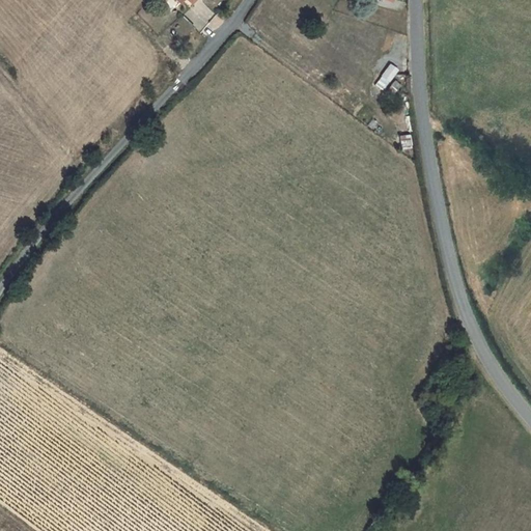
[(194,28),(182,17),(172,27),(185,38),(194,28)]
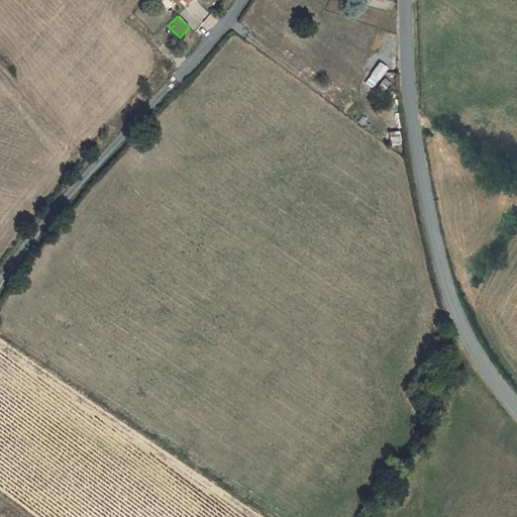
[(378,80),(387,68),(380,63),(371,75),(378,80)]
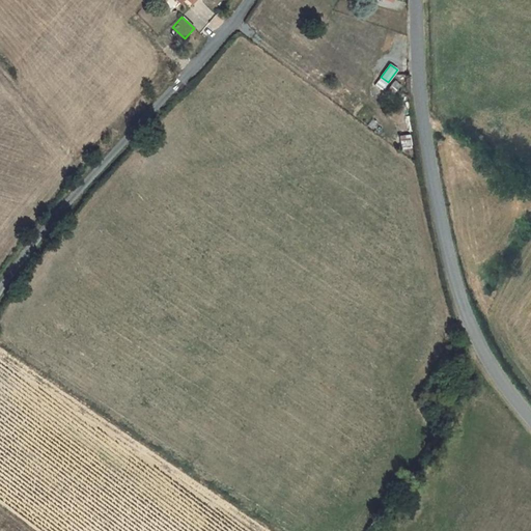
[(383,89),(388,82),(381,77),(375,85),(383,89)]
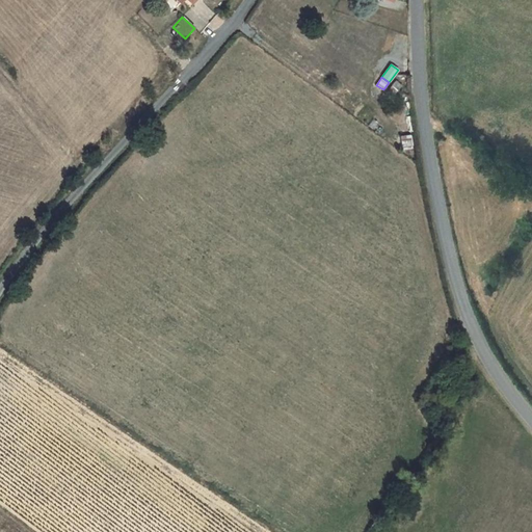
[(486,138),(477,131),(473,137),(482,144),(486,138)]
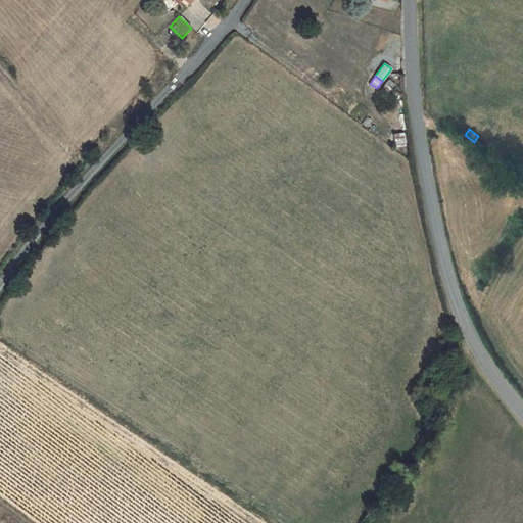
[(405,146),(403,133),(393,135),(395,147),(405,146)]
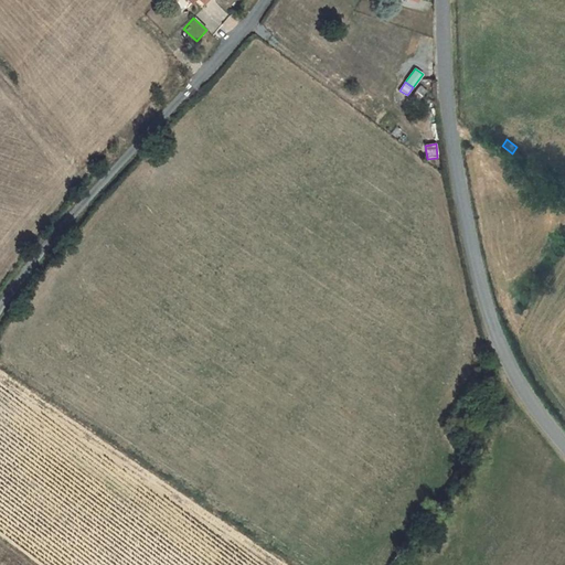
All buildings are outlined.
